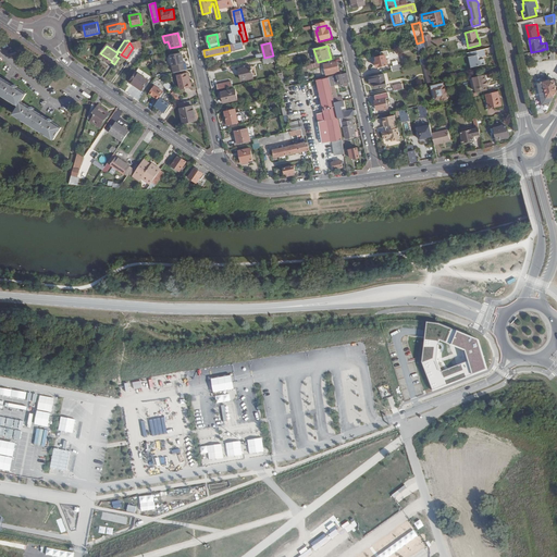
[(486,49),(467,53),(469,62),(470,62),(471,66),(484,64),(483,59),(481,59),(481,57),(487,56),(486,49)]
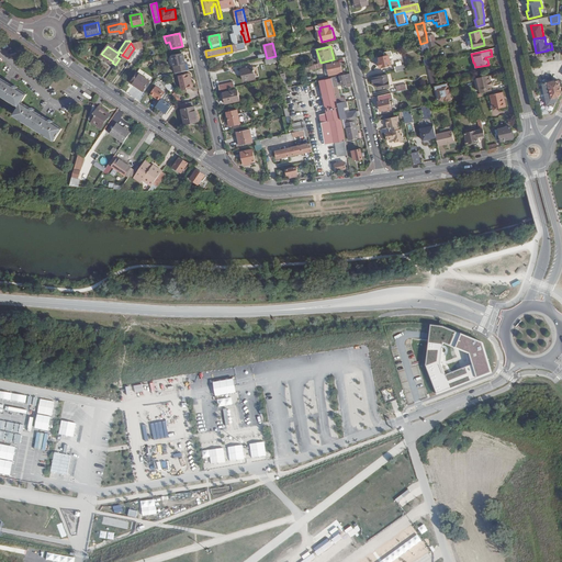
[(112,64),(112,63),(113,62),(101,54),(100,56),(112,64)]
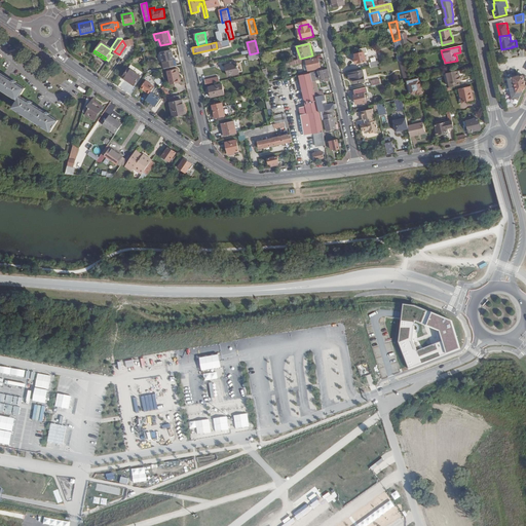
[(162,53),(164,63),(165,69),(178,67),(177,61),(174,61),(172,51),(162,53)]
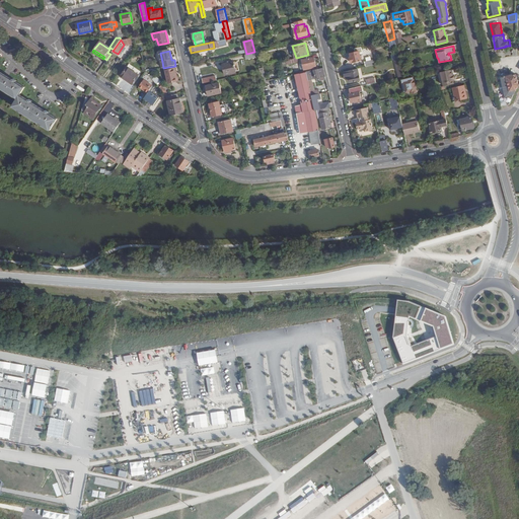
[(360,52),(351,54),(352,57),(350,58),(351,63),(361,61),(360,52)]
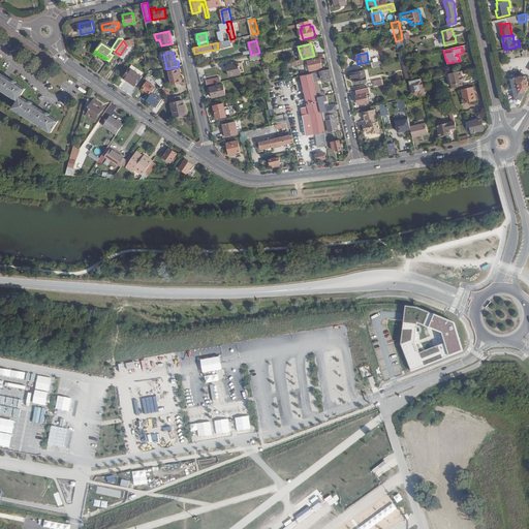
[(320,59),(309,61),(311,70),(322,67),(320,59)]
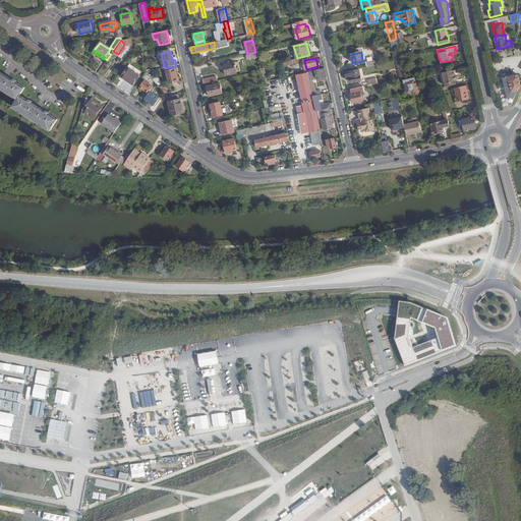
[(397,60),(402,76),(406,75),(402,59),(397,60)]
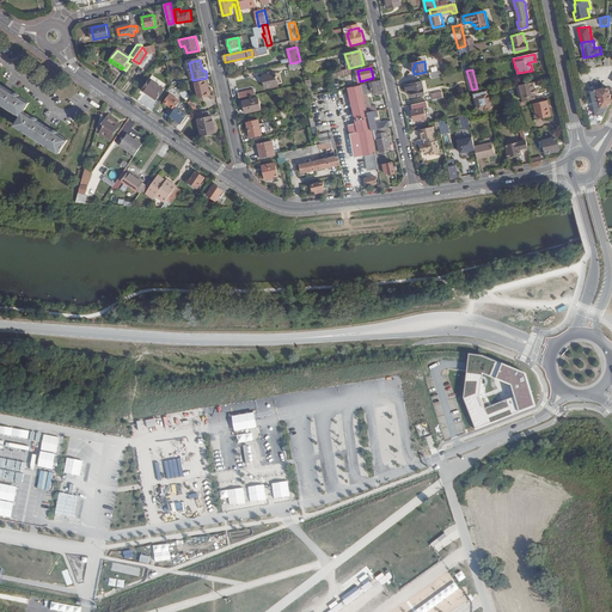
[(277,84),(275,73),(263,75),(265,87),(277,85),(277,84)]
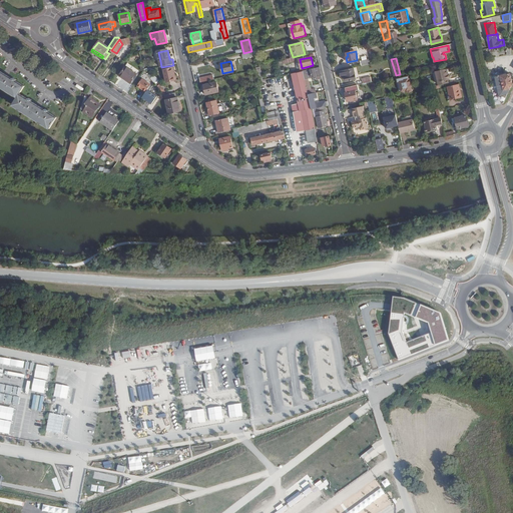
[(126,66),(120,75),(123,78),(124,77),(131,83),(137,74),(126,66)]
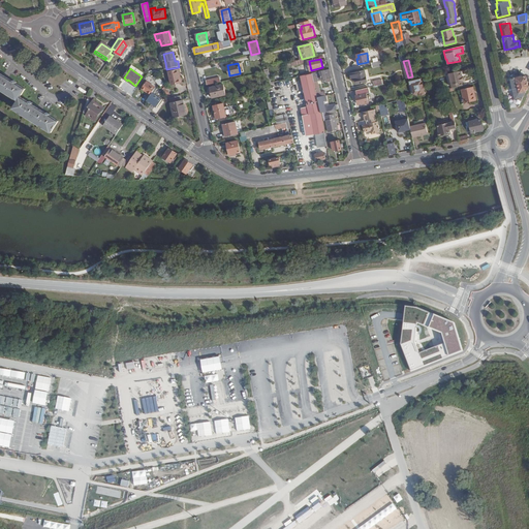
[(178,74),(180,74),(179,69),(166,71),(169,85),(180,83),(178,74)]
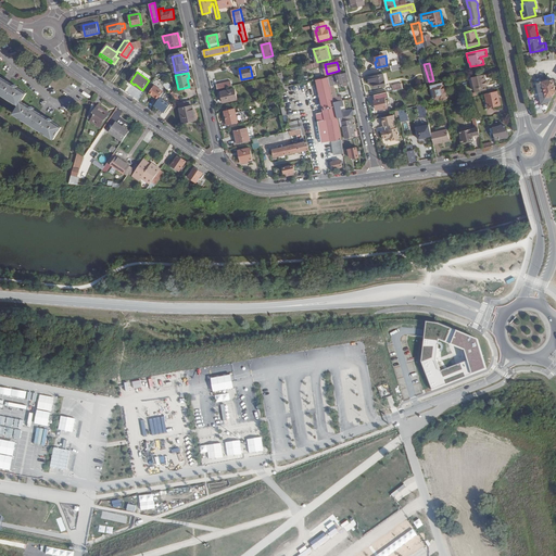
[(349,83),(346,73),(328,77),(330,86),(336,85),(333,79),(337,79),(338,83),(342,83),(343,85),(349,83)]
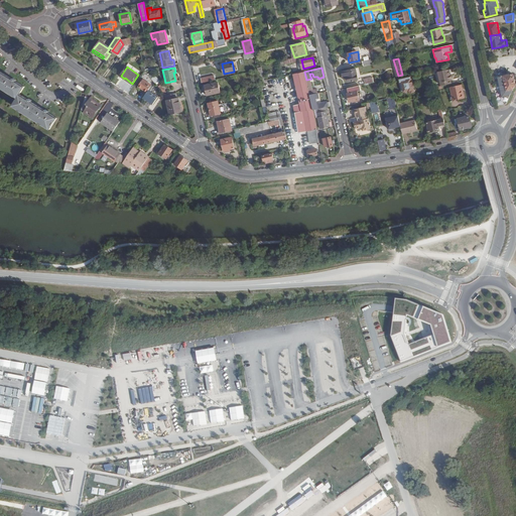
[(356,69),(342,72),(344,78),(349,77),(350,82),(359,80),(356,69)]
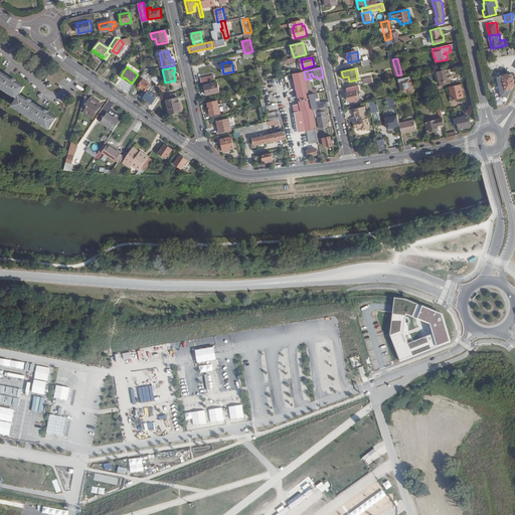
[(152,69),(145,70),(155,82),(159,79),(157,77),(151,71),(153,69),(152,69)]
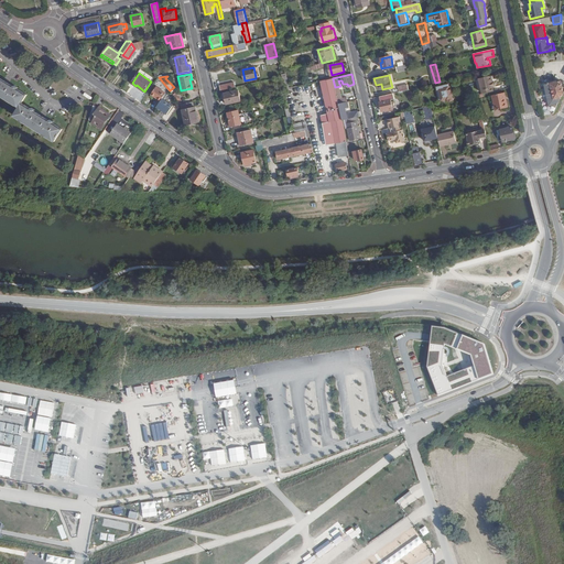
[(490,76),(479,78),(481,90),(492,88),(494,88),(494,87),(494,86),(495,86),(495,85),(495,84),(495,83),(494,82),(491,82),(490,76)]
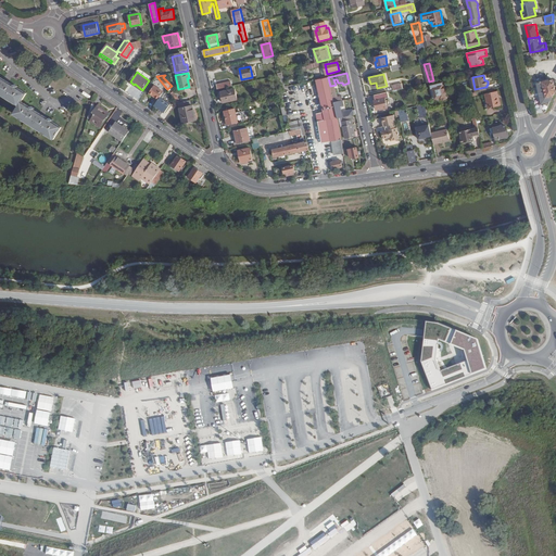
[(0,92),(20,105),(14,113),(53,139),(62,127),(52,121),(53,119),(50,117),(49,118),(34,110),(35,108),(32,105),(30,108),(22,101),(27,93),(17,87),(19,86),(15,84),(14,85),(0,76),(0,92)]
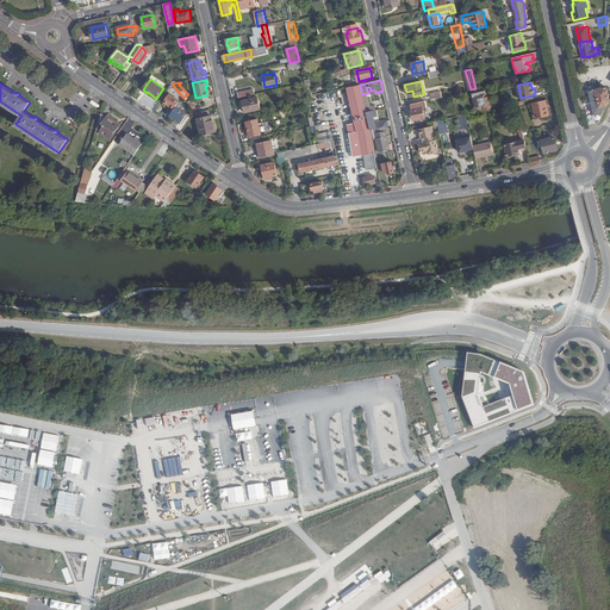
[(350,132),(354,156),(362,155),(365,155),(367,169),(374,168),(374,170),(378,170),(377,165),(371,130),(367,112),(366,107),(362,94),(360,85),(343,88),(344,93),(348,92),(358,131),(350,132)]
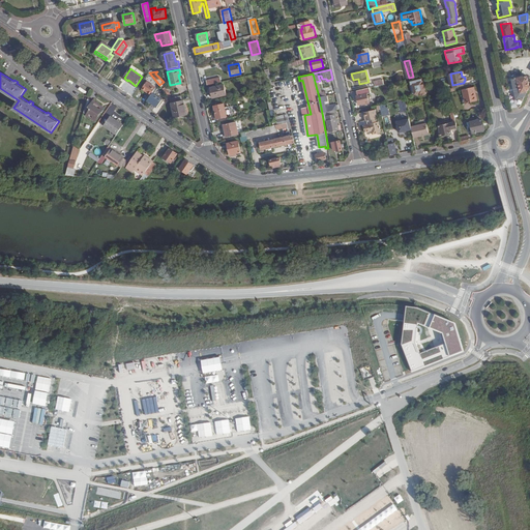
[(523,97),(529,88),(527,76),(512,80),(517,98),(523,97)]
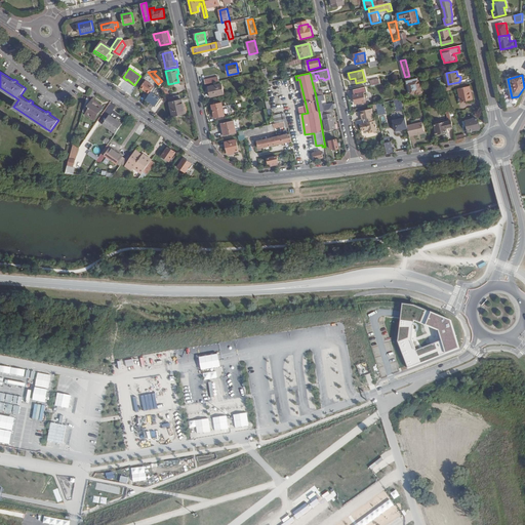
[(411,79),(409,80),(412,94),(416,93),(416,94),(421,93),(418,81),(416,81),(416,80),(412,81),(411,79)]
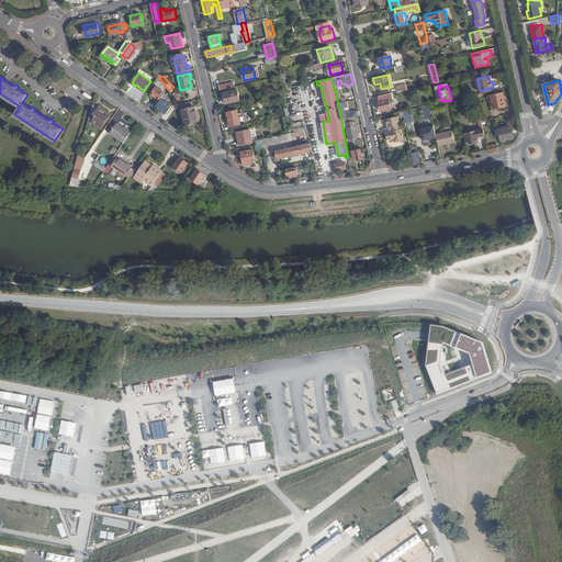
[(152,93),(160,100),(163,98),(165,99),(168,94),(156,86),(152,93)]
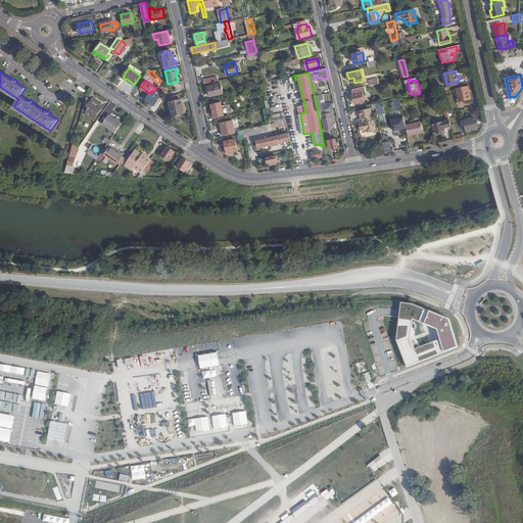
[(221,84),(208,87),(210,96),(223,94),(221,84)]
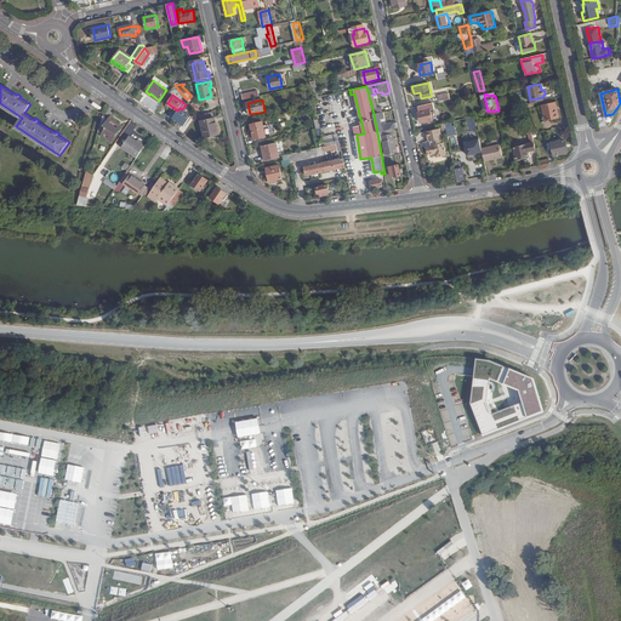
[(556,109),(554,102),(542,104),(546,121),(559,118),(557,109),(556,109)]
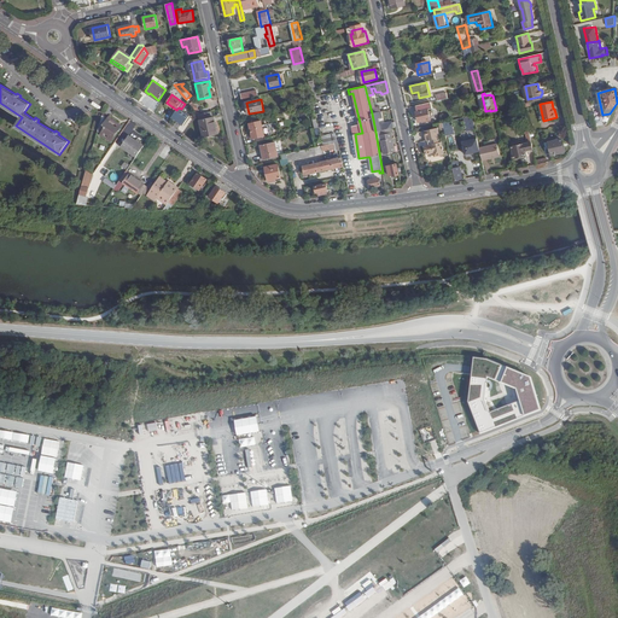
[(426,103),(417,105),(418,111),(417,112),(419,122),(425,121),(425,122),(431,121),(429,109),(432,109),(431,103),(426,103)]
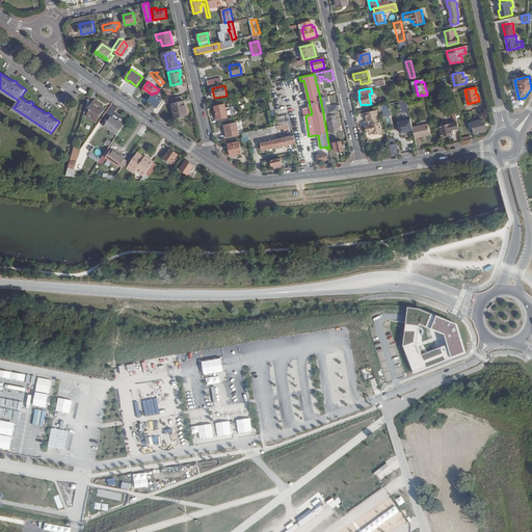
[(156,94),(154,92),(152,95),(151,97),(148,101),(157,108),(163,99),(156,94)]
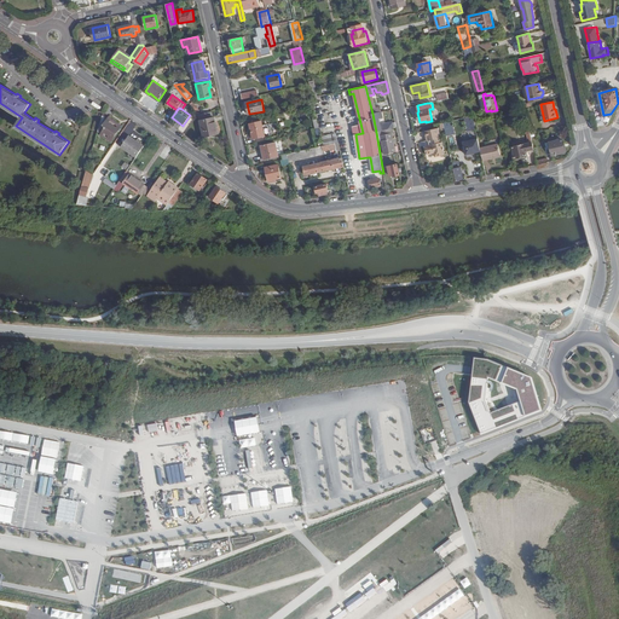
[(397,127),(395,122),(382,126),(379,113),(372,114),(376,132),(380,131),(383,131),(392,128),(397,127)]
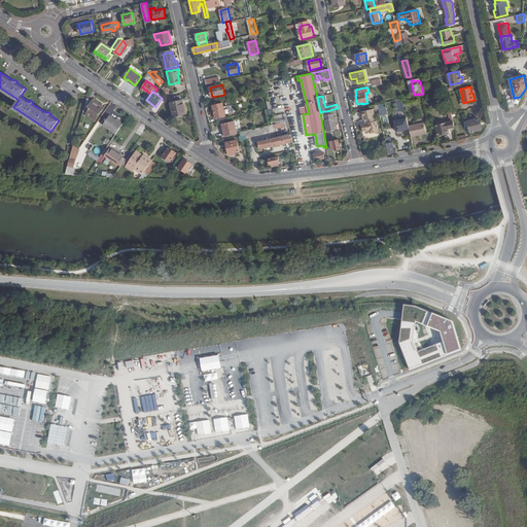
[(92,101),(88,98),(83,111),(86,113),(95,119),(104,108),(93,100),(92,101)]
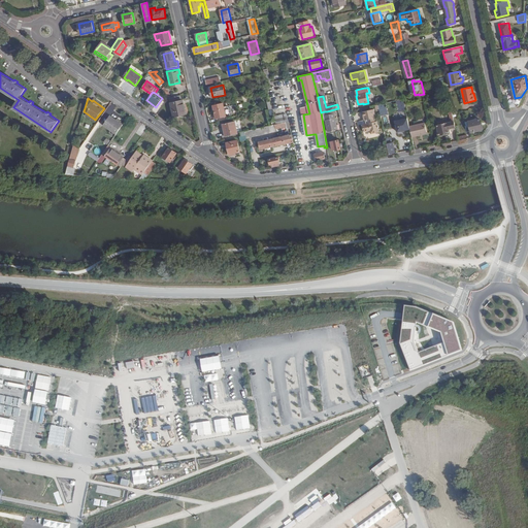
[(403,99),(402,99),(395,100),(401,127),(409,125),(404,105),(403,99)]
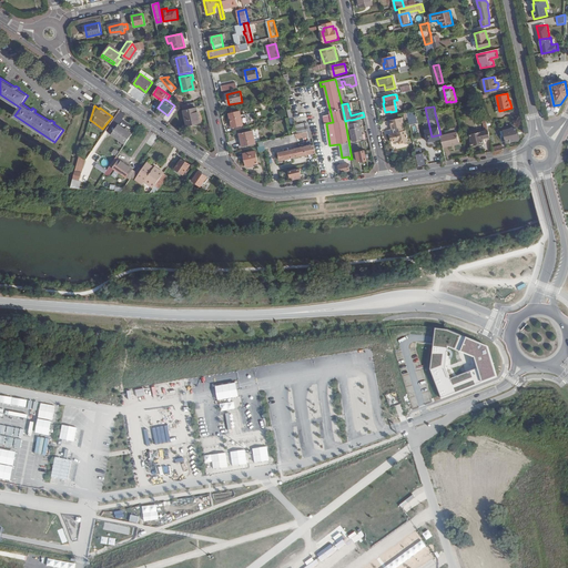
[(199,109),(184,112),(188,128),(202,124),(199,109)]
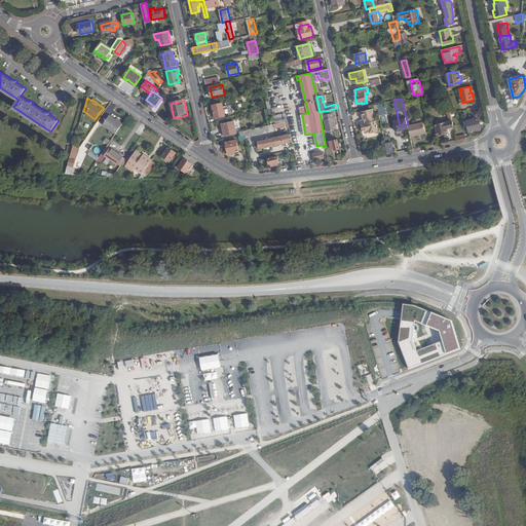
[(222,103),(213,105),(215,118),(226,116),(222,103)]
